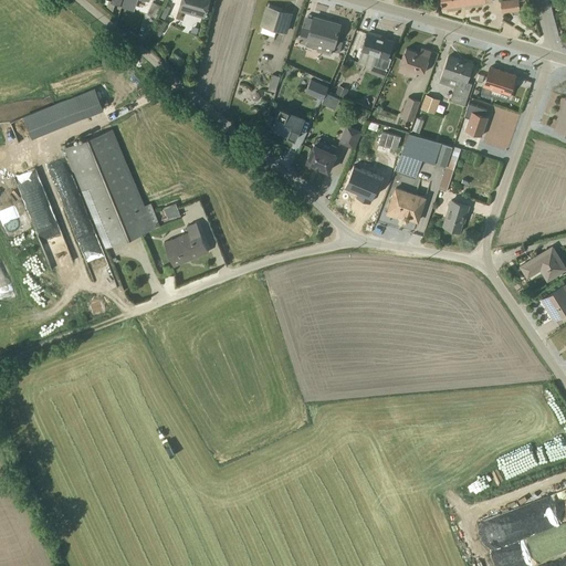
[(115,3),(119,6),(122,0),(111,0),(111,1),(108,0),(100,0),(100,2),(106,4),(106,7),(113,11),(115,3)]
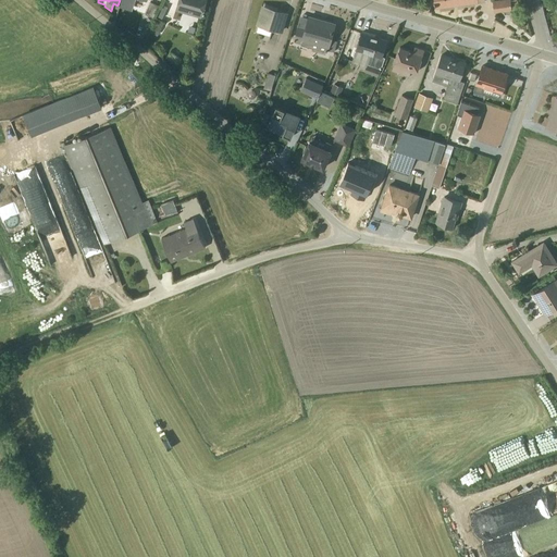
[(121,0),(120,5),(145,14),(153,16),(159,4),(150,1),(145,12),(133,8),(135,0),(121,0)]
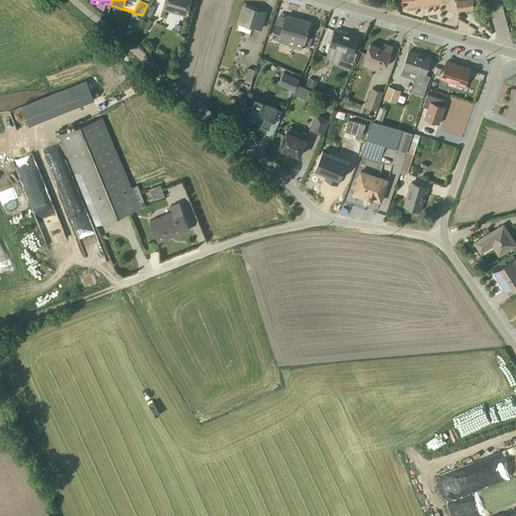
[(164,0),(162,8),(185,15),(189,0),(164,0)]
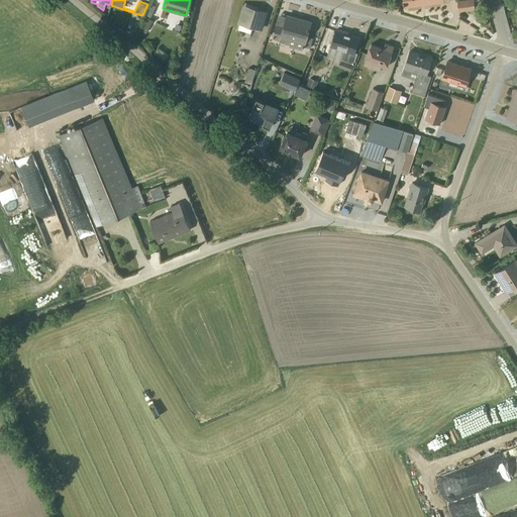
[(460,0),(457,0),(456,0),(457,11),(474,10),(474,7),(481,7),(479,0),(460,0)]
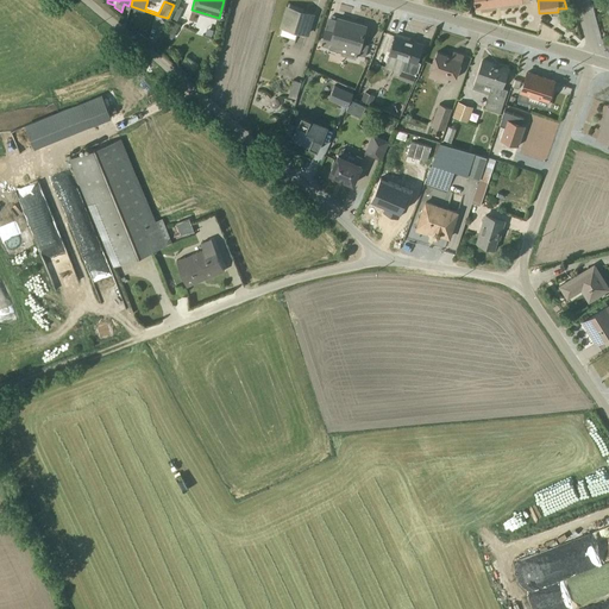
[(182,7),(179,5),(173,18),(183,22),(184,18),(179,14),(182,7)]
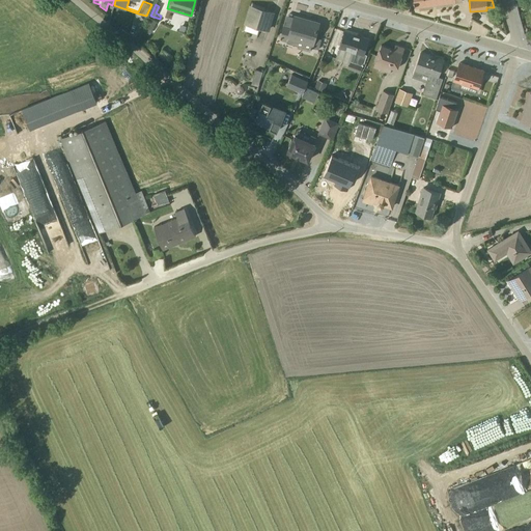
[(258,27),(268,30),(273,12),(263,9),(263,11),(250,7),(245,23),(246,24),(244,29),(256,33),(258,27)]
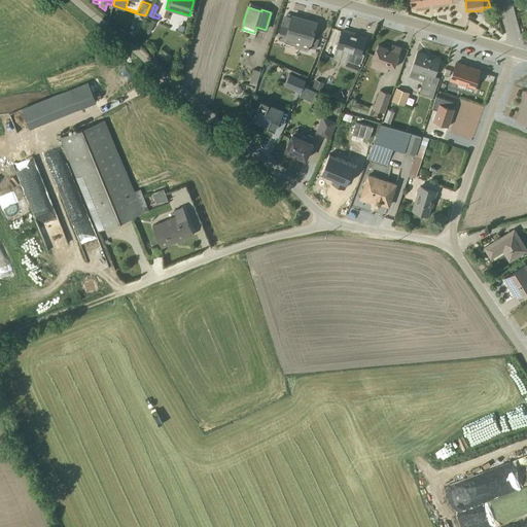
[(285,39),(284,41),(307,47),(308,45),(316,48),(318,38),(312,36),(316,22),(292,14),(291,16),(284,14),(277,37),(285,39)]
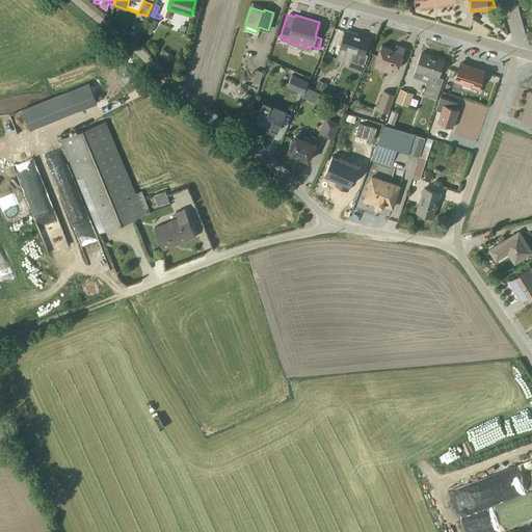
[(156,21),(149,18),(142,30),(152,34),(156,26),(154,25),(156,21)]
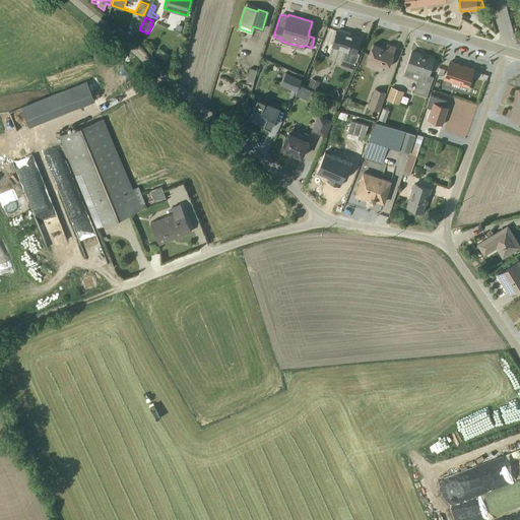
[(130,27),(123,22),(118,28),(126,35),(130,27)]
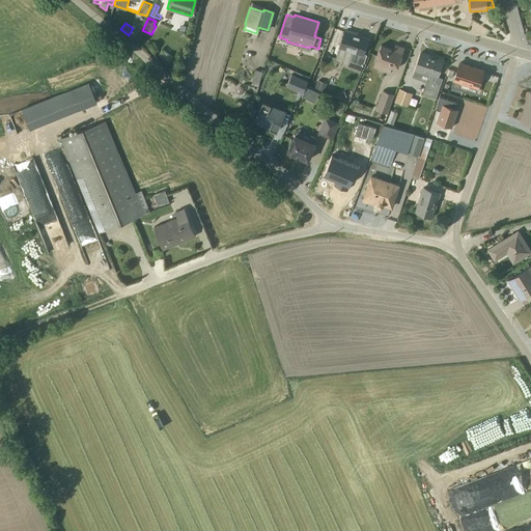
[(345,30),(335,58),(348,63),(350,61),(363,65),(366,55),(363,53),(367,39),(352,34),(353,32),(345,30)]
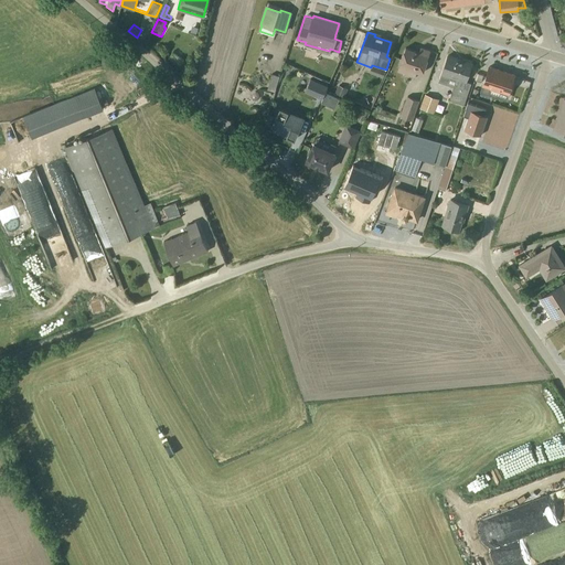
[(398,63),(396,71),(414,77),(416,73),(420,74),(429,51),(420,48),(418,52),(405,48),(404,50),(403,50),(398,63)]
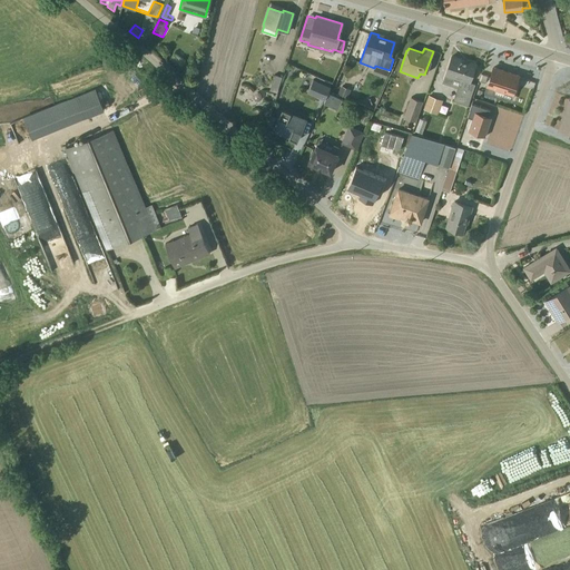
[(475,65),(452,56),(442,82),(457,88),(452,100),(468,106),(474,85),(470,82),(475,65)]
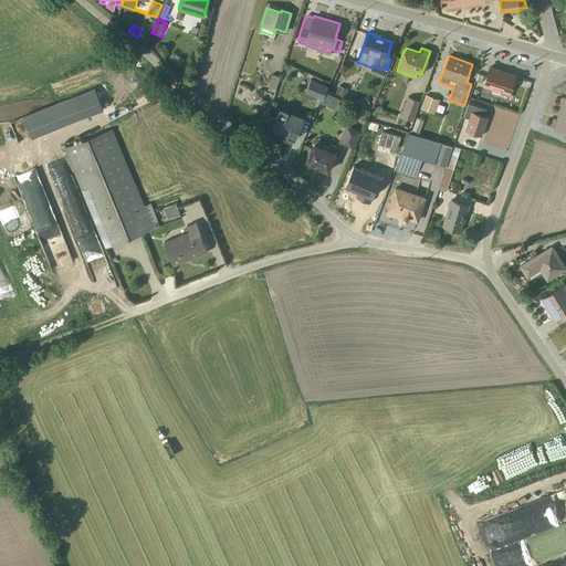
[(385,72),(373,67),(370,73),(383,79),(385,72)]
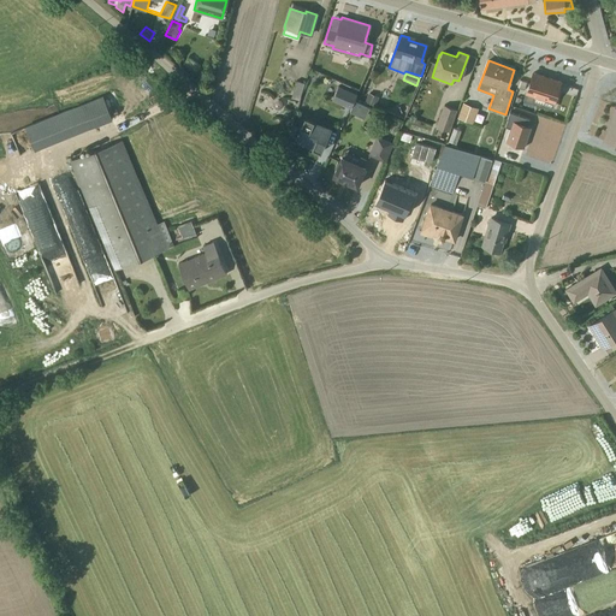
[(519,80),(516,88),(526,92),(523,100),(551,108),(560,82),(533,73),(529,83),(519,80)]
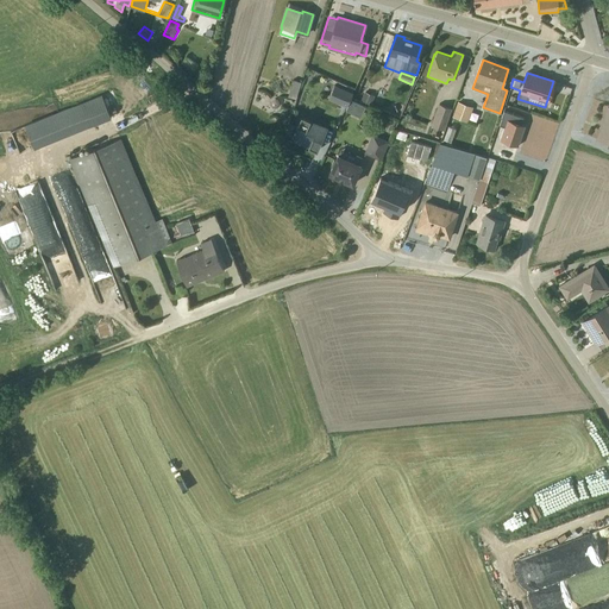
[(301,81),(293,79),(288,95),(295,99),(301,81)]
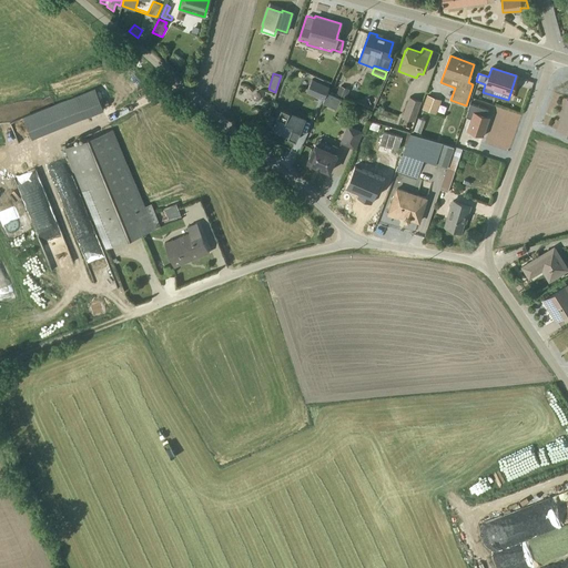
[(328,87),(312,79),(306,91),(323,99),(328,87)]
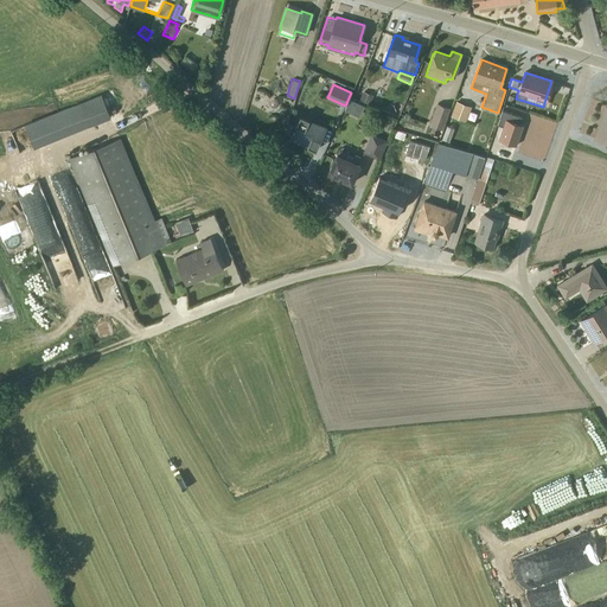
[(372,95),(363,91),(359,100),(369,103),(372,95)]
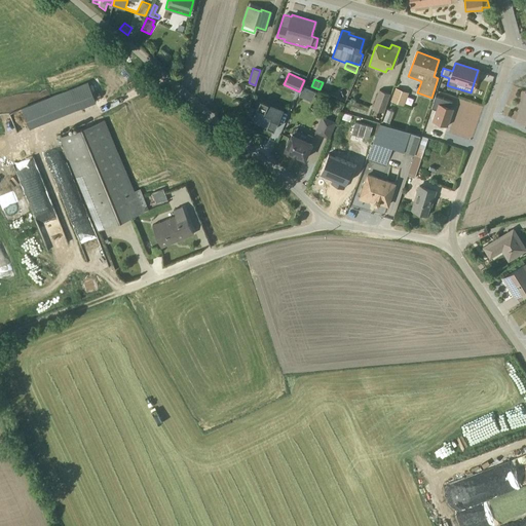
[(29,129),(96,102),(87,81),(21,109),(29,129)]
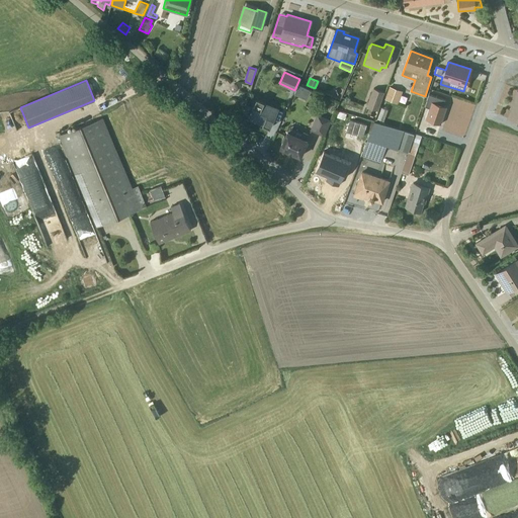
[(262,81),(256,80),(253,91),(258,93),(262,81)]
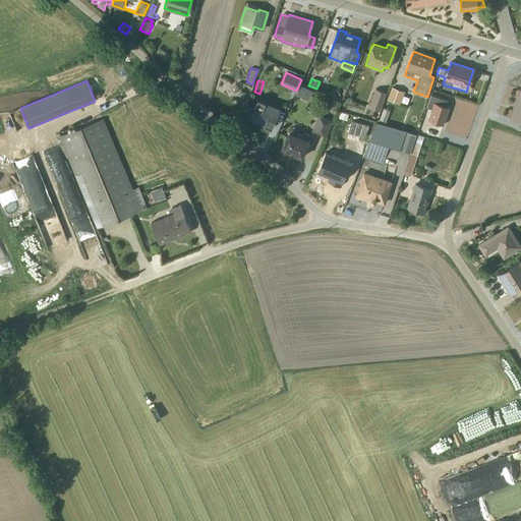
[(312,92),(300,85),(296,95),(307,100),(312,92)]
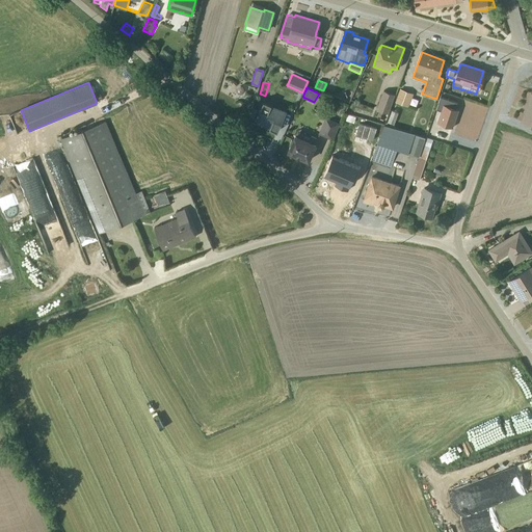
[(400,88),(395,102),(408,106),(413,94),(400,88)]
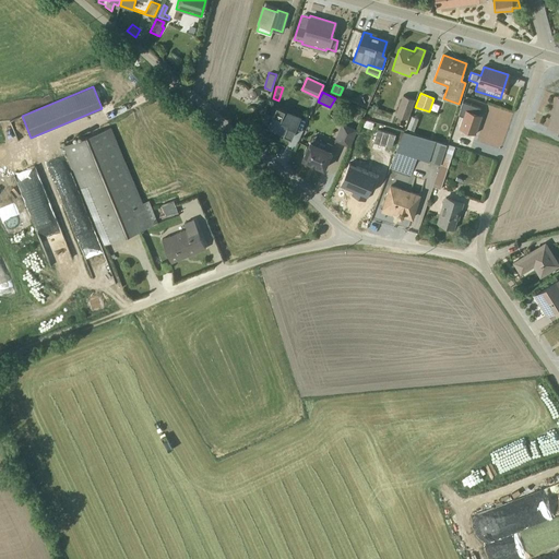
[(402,95),(395,115),(407,119),(415,99),(402,95)]
